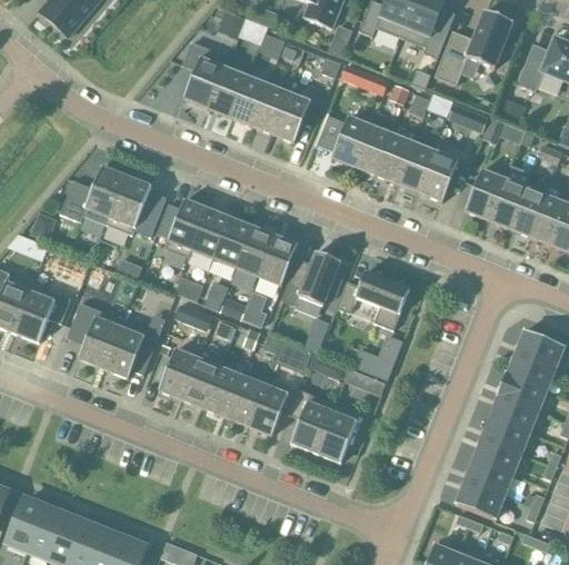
[(48,0),(39,11),(69,37),(99,0),(48,0)]
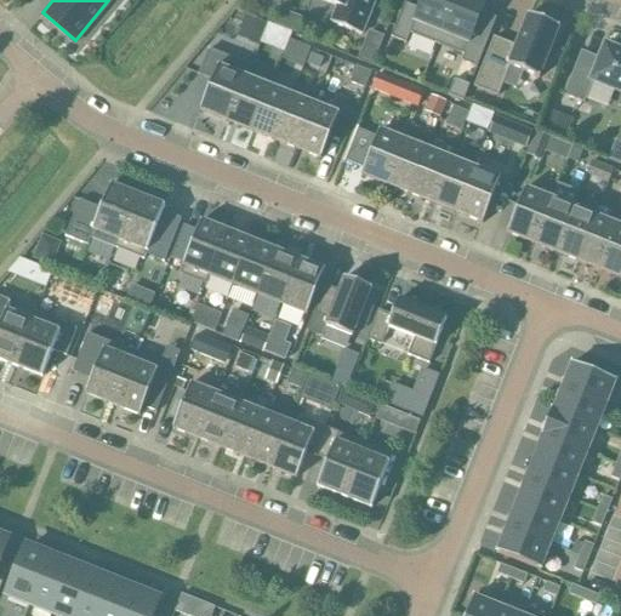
[(331,0),(339,3),(331,20),(362,32),(374,0),(331,0)]
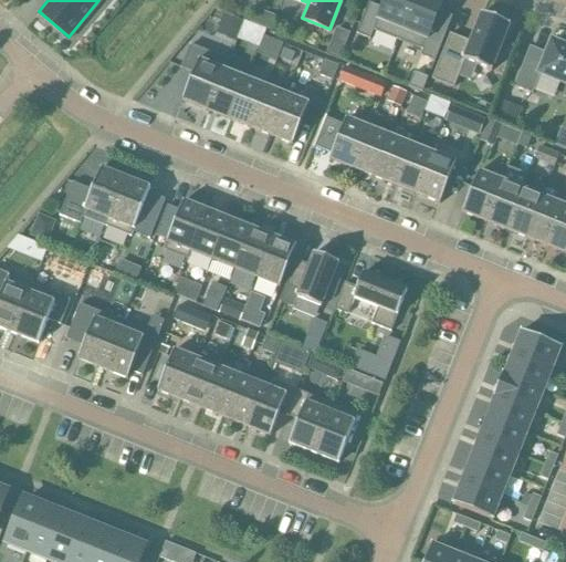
[(375,27),(398,37),(412,0),(384,0),(381,7),(369,1),(357,31),(371,37),(375,27)]
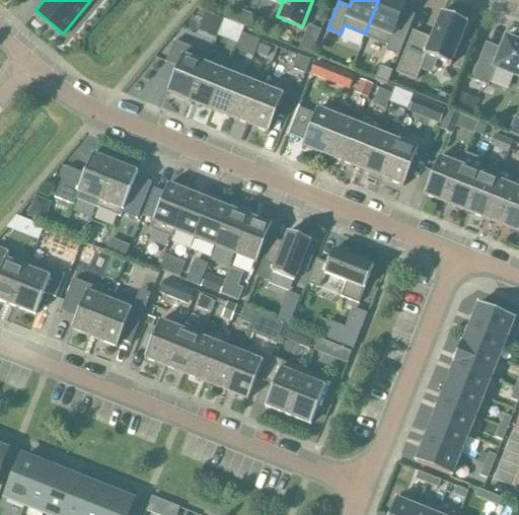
[(378,0),(365,33),(388,44),(404,0),(378,0)]
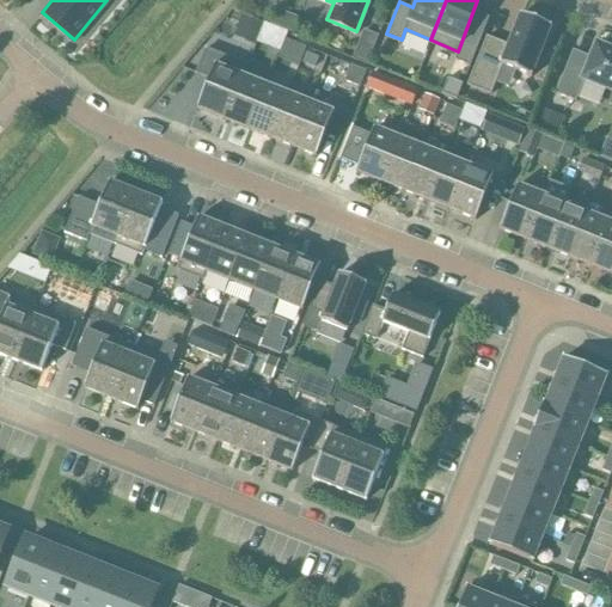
[(238,29),(245,12),(232,7),(221,22),(238,29)]
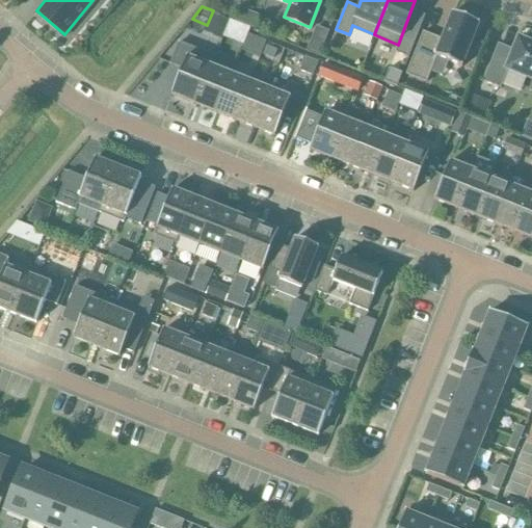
[(423,29),(406,72),(426,79),(436,54),(462,64),(480,20),(453,9),(442,36),(423,29)]
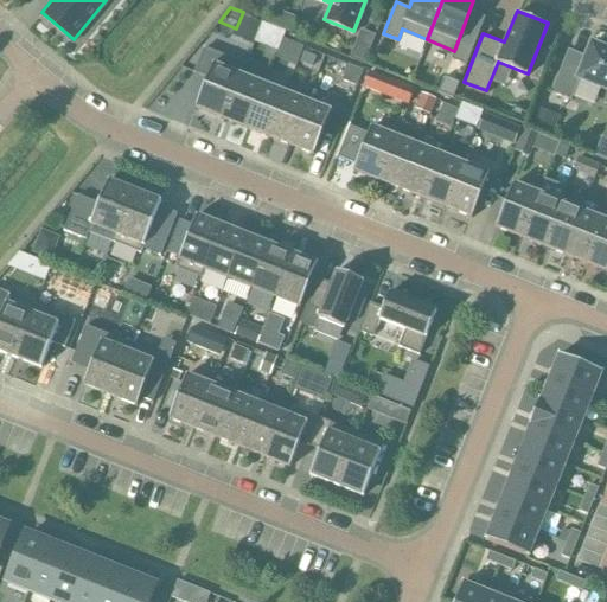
[(262,19),(256,33),(279,42),(283,27),(262,19)]
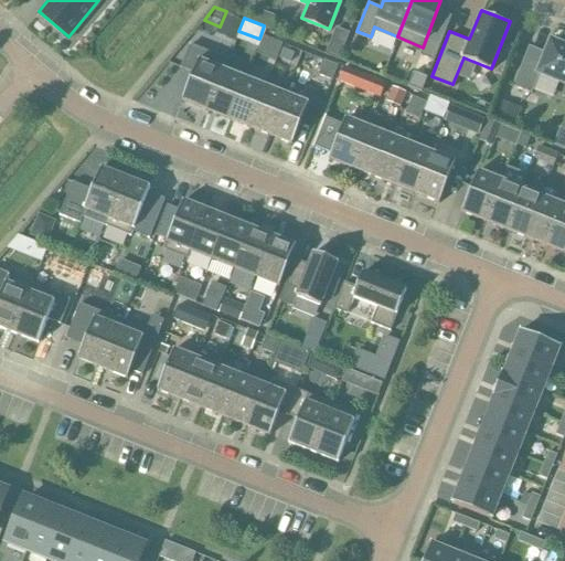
[(336,24),(326,50),(339,55),(350,30),(336,24)]
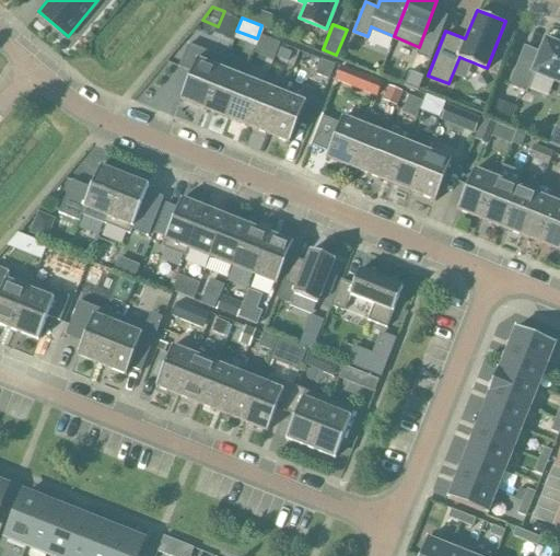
[(535,71),(559,80),(559,43),(546,37),(537,60),(521,55),(509,83),(527,90),(535,71)]
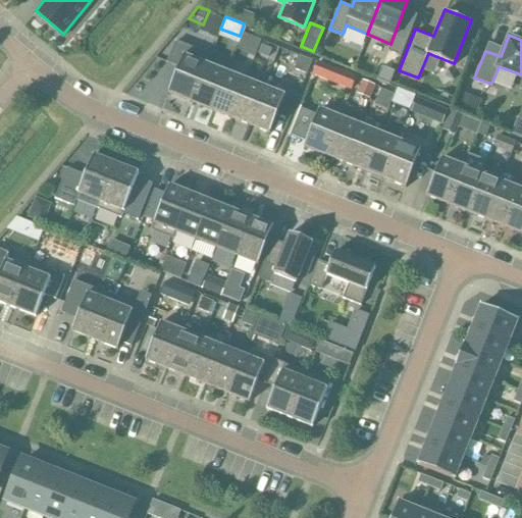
[(192,100),(211,53),(175,39),(167,60),(178,64),(168,91),(192,100)]
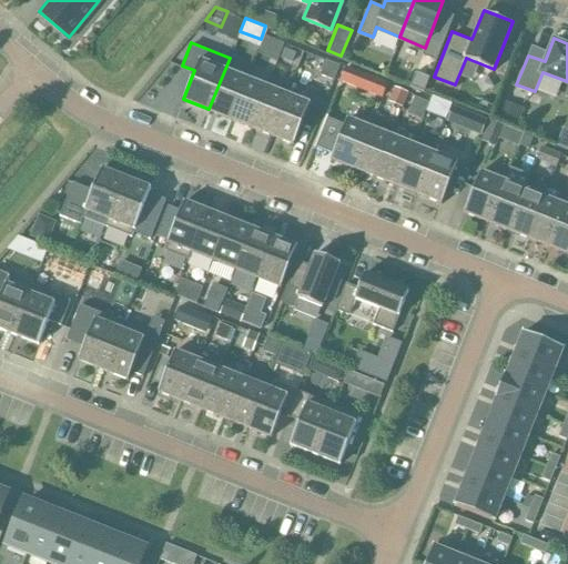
[(226,68),(230,58),(209,109),(231,118),(247,77),(226,68)]
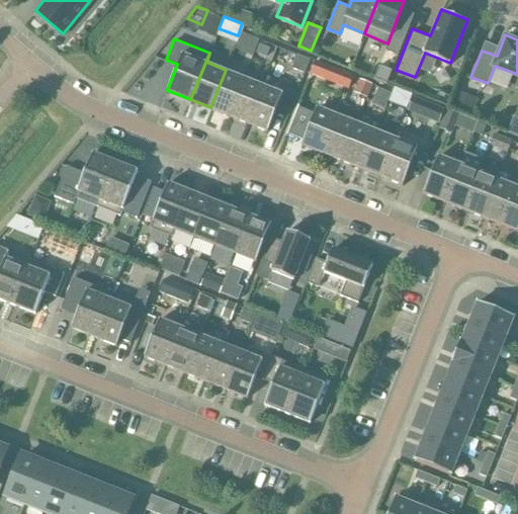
[(296,53),(291,66),(305,71),(310,58),(296,53)]
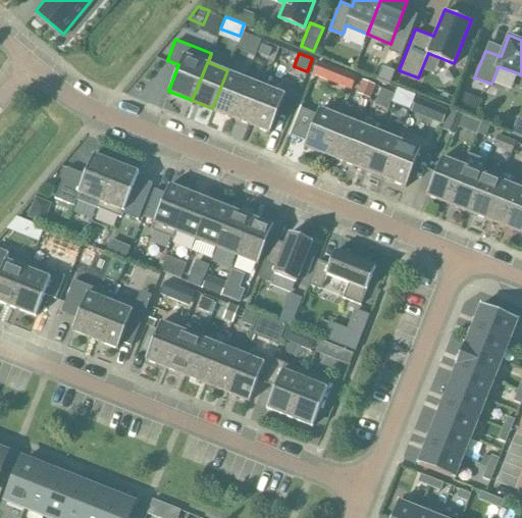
[(382,63),(376,78),(389,83),(396,68),(382,63)]
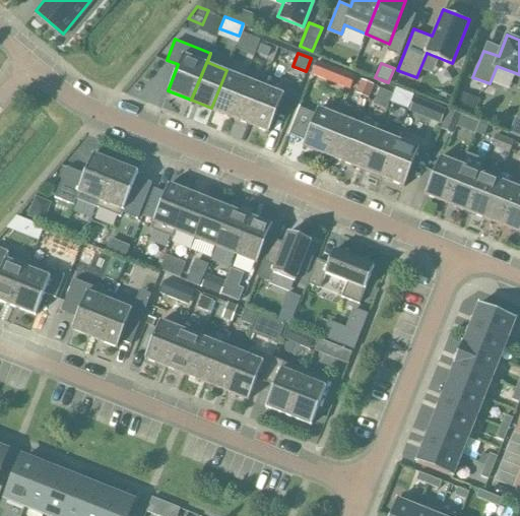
[(335,67),(329,83),(346,90),(353,74),(335,67)]
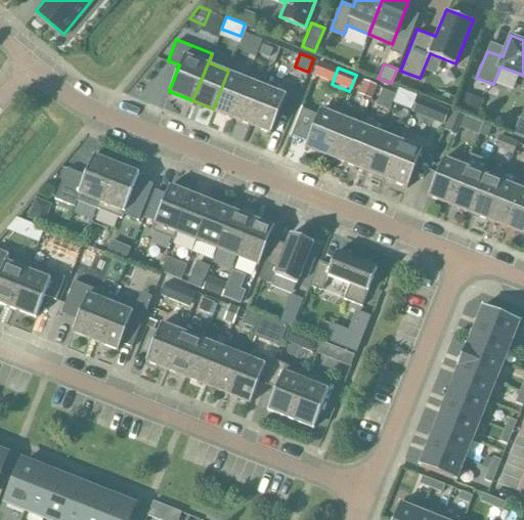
[(228,71),(213,109),(231,116),(247,78),(228,71)]
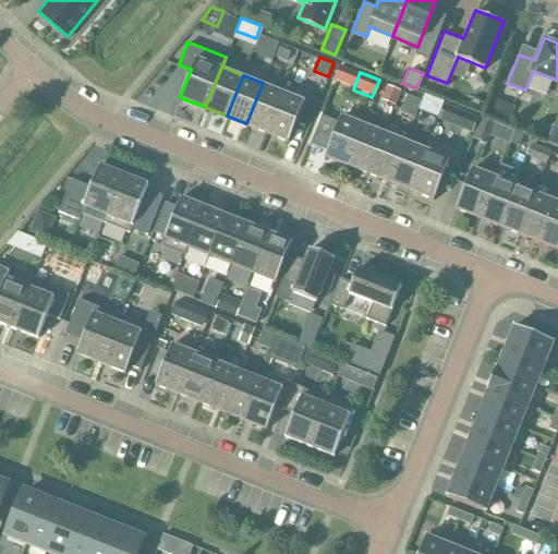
[(266,131),(282,91),(263,83),(246,123),(266,131)]
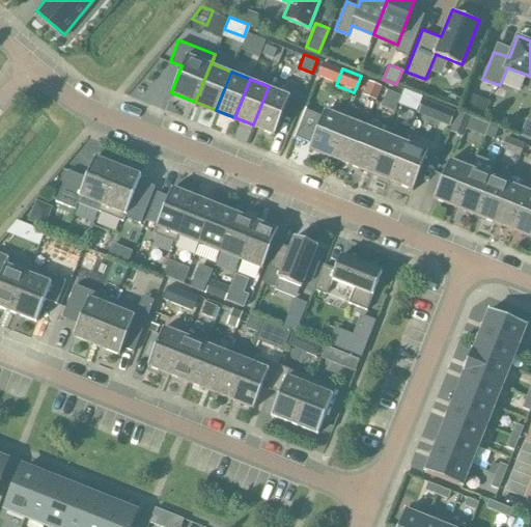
[(368,80),(363,93),(376,99),(382,85),(368,80)]
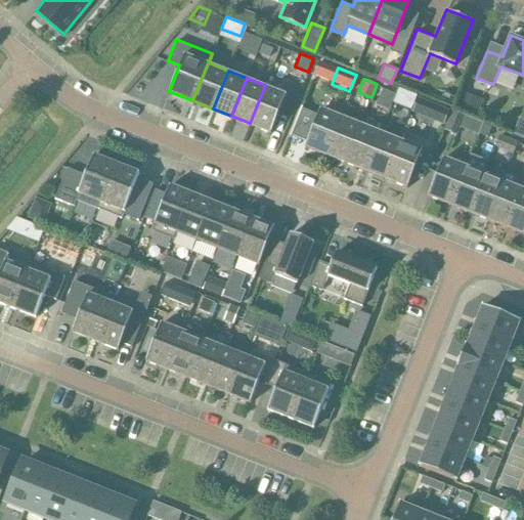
[(271,131),(287,93),(265,85),(250,123),(271,131)]
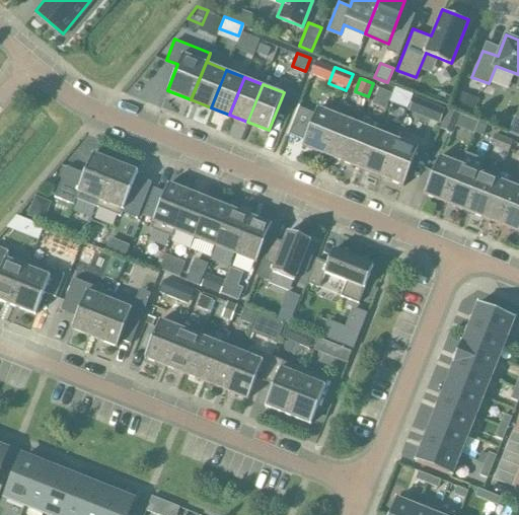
[(399,87),(395,100),(408,104),(413,92),(399,87)]
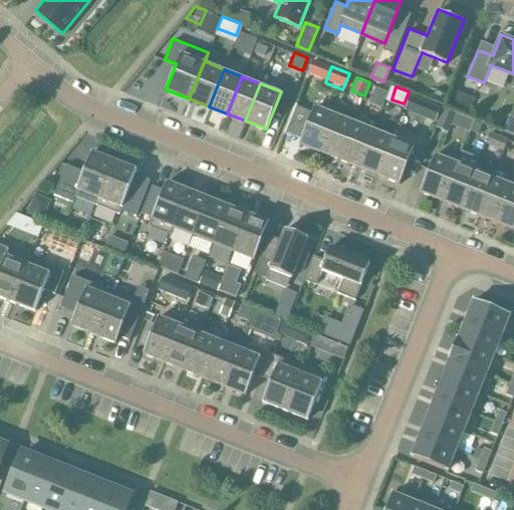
[(454,87),(448,103),(469,111),(475,95),(454,87)]
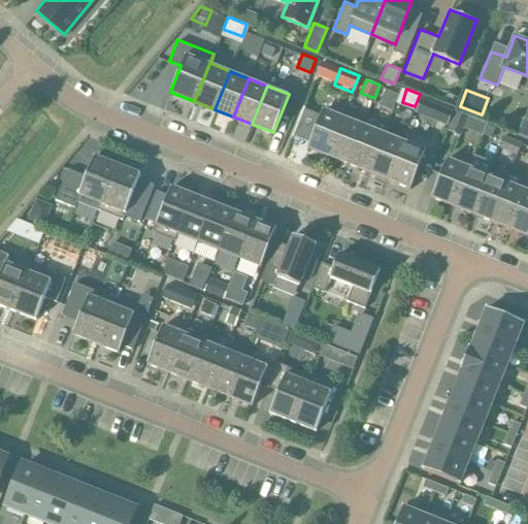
[(433,101),(428,116),(448,124),(453,109),(433,101)]
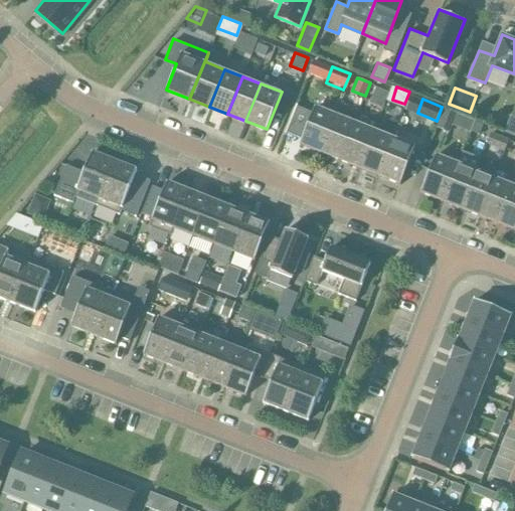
[(450,131),(457,111),(445,106),(437,126),(450,131)]
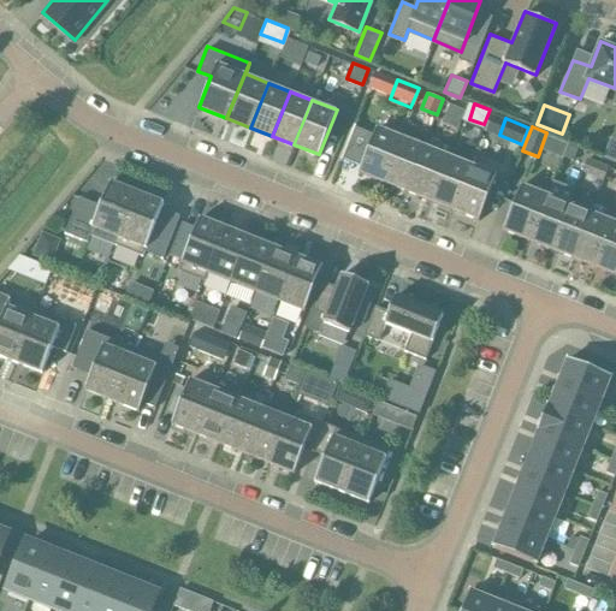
[(384,182),(401,137),(375,128),(359,172),(384,182)]
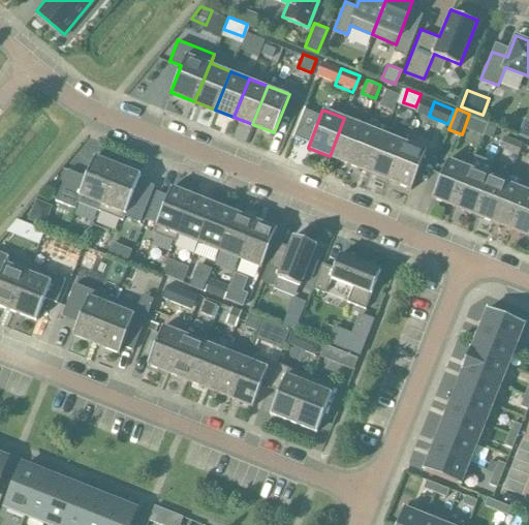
[(528,118),(525,116),(518,133),(528,136),(528,118)]
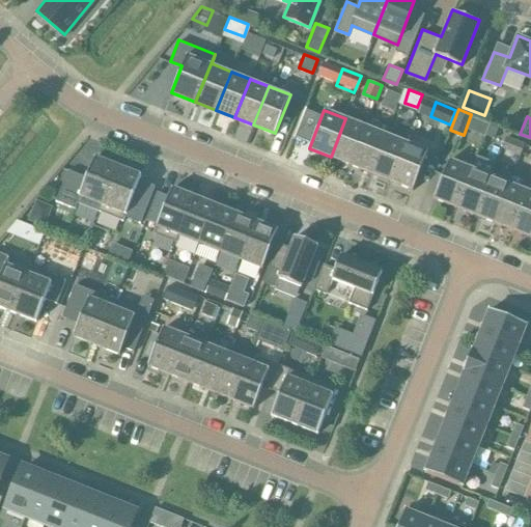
[(350,164),(365,126),(345,118),(331,157),(350,164)]
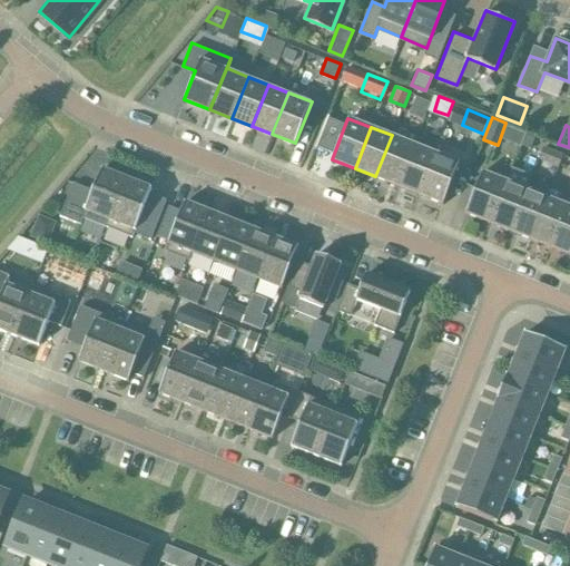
[(527,130),(522,143),(531,147),(536,134),(527,130)]
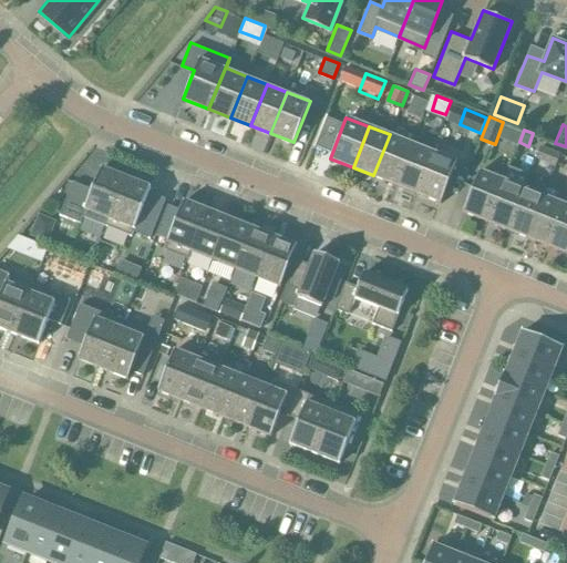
[(390,134),(373,175),(395,184),(411,142),(392,134),(390,134)]
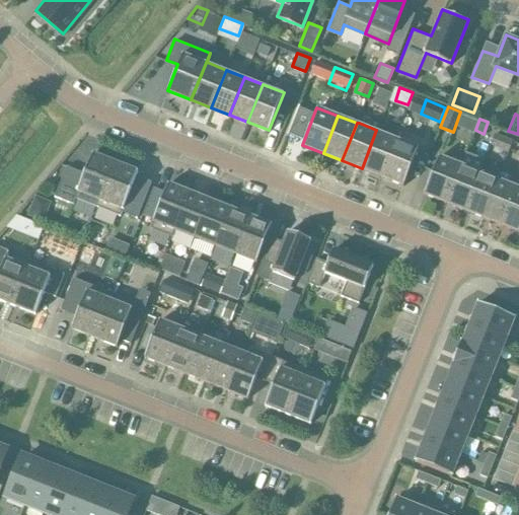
[(362,168),(382,175),(397,138),(376,130),(362,168)]
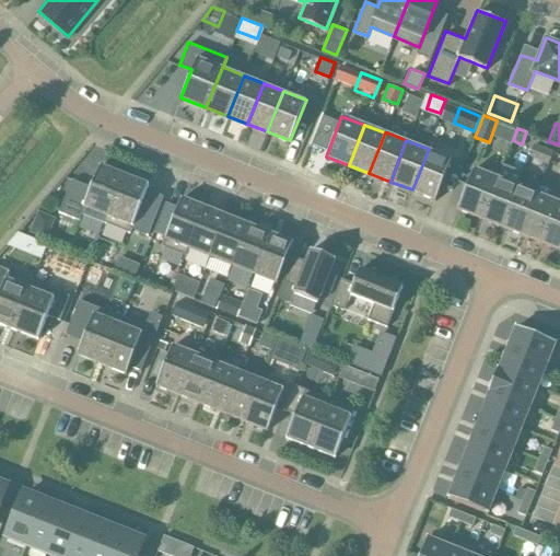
[(534,142),(528,154),(548,162),(553,150),(534,142)]
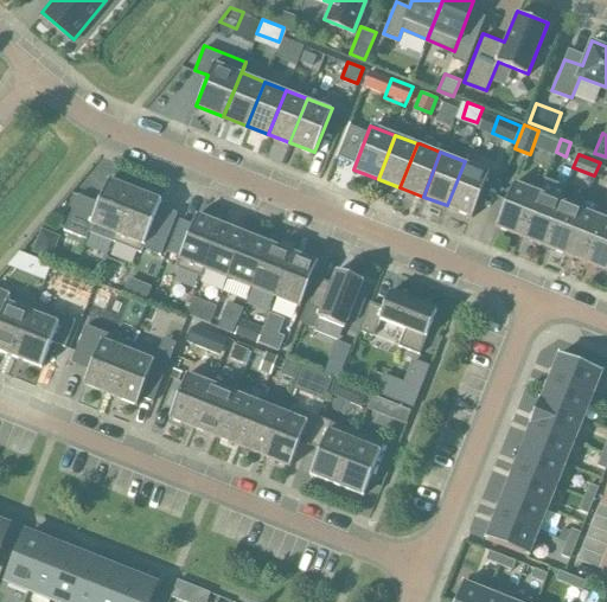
[(472,215),(490,171),(465,161),(447,205),(472,215)]
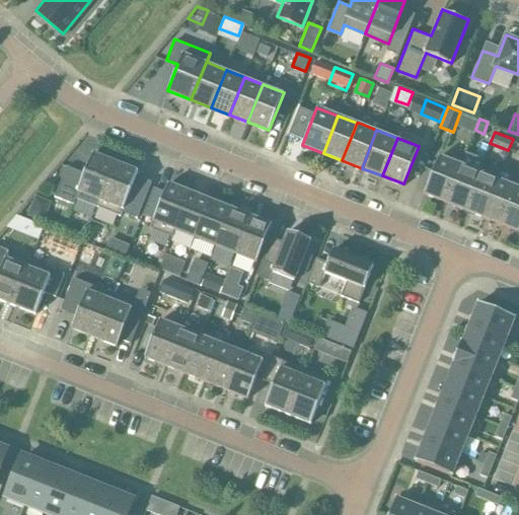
[(116,160),(92,151),(85,171),(67,164),(55,195),(74,202),(76,197),(97,205),(116,161),(116,160)]
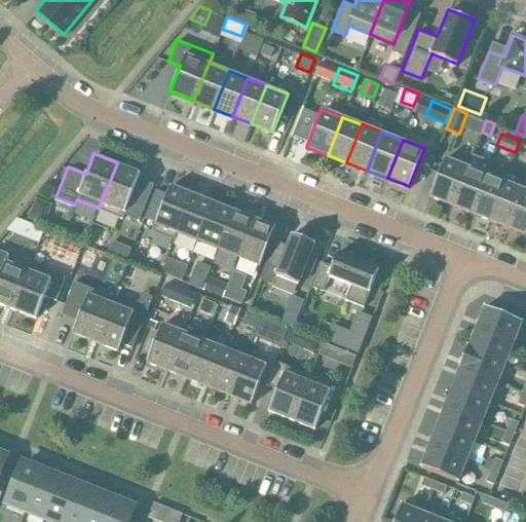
[(449,202),(464,164),(445,156),(429,194),(449,202)]
